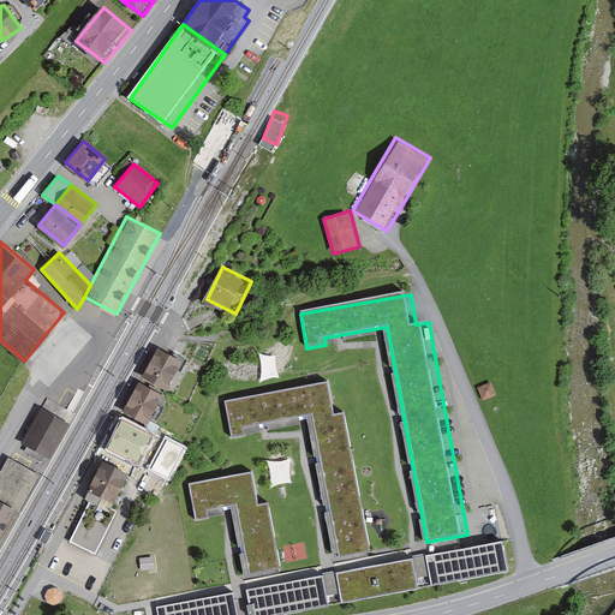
[(180,363),(159,351),(144,376),(166,388),(180,363)]
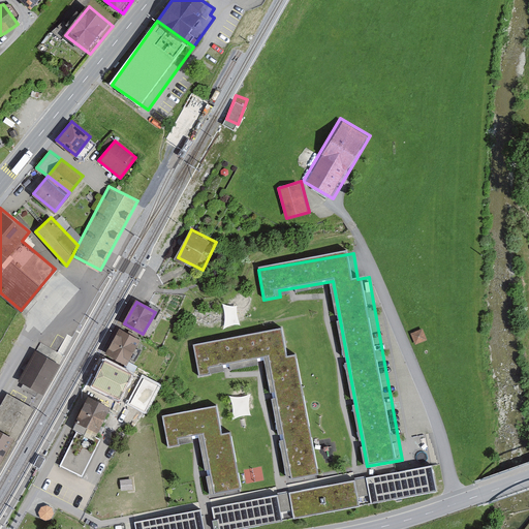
[(227,303),(228,321),(241,320),(240,303),(227,303)]
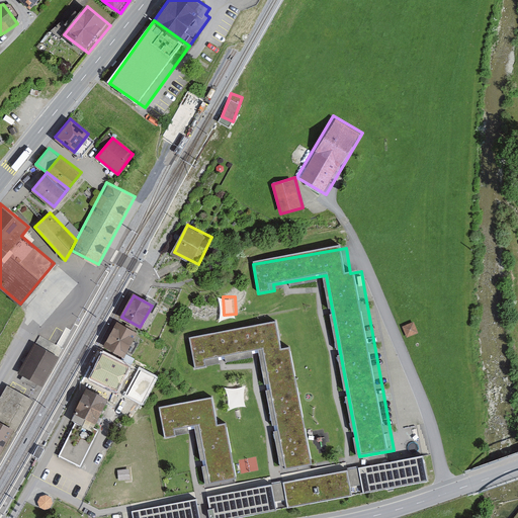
[(118,321),(105,346),(123,356),(121,359),(128,363),(131,359),(123,355),(136,334),(127,330),(130,327),(118,321)]
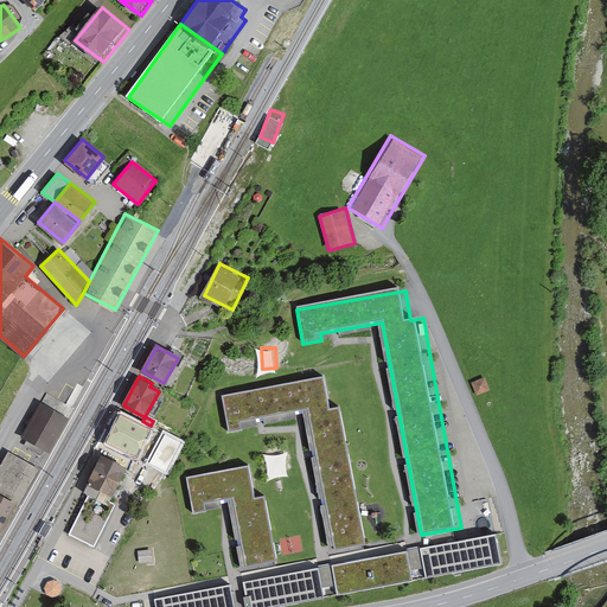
[(324,376),(222,396),(229,432),(242,429),(240,422),(260,417),(310,409),(313,428),(311,428),(313,439),(315,438),(320,467),(319,467),(323,486),(325,486),(330,516),(327,516),(331,535),(333,534),(337,549),(365,544),(339,407),(330,409),(324,376)]
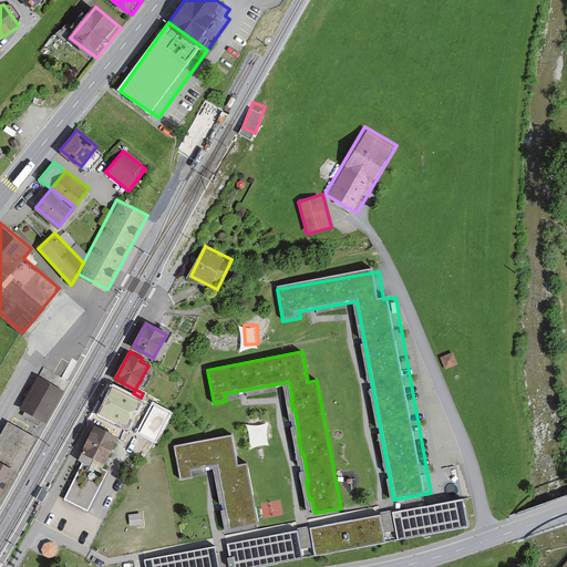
[(455,353),(443,360),(447,369),(460,363),(455,353)]
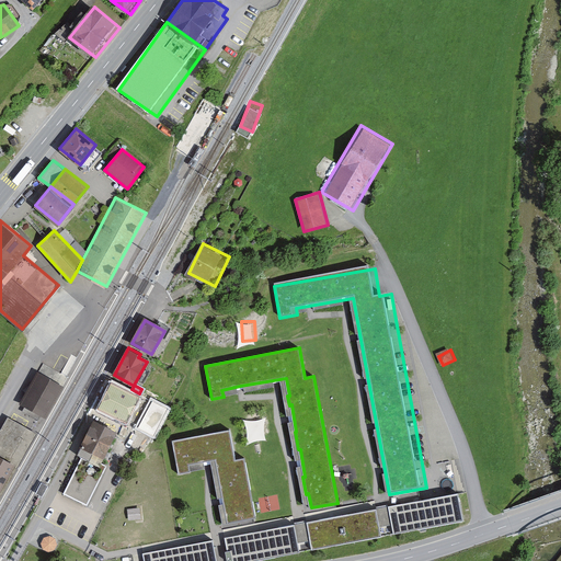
[(58,385),(42,376),(25,407),(41,415),(58,385)]
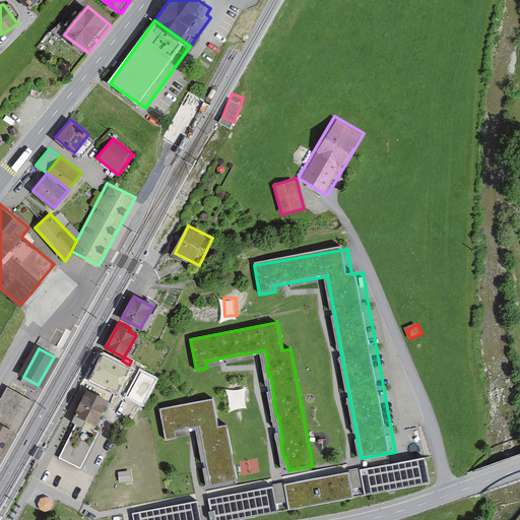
[(130,370),(103,355),(90,380),(118,394),(130,370)]
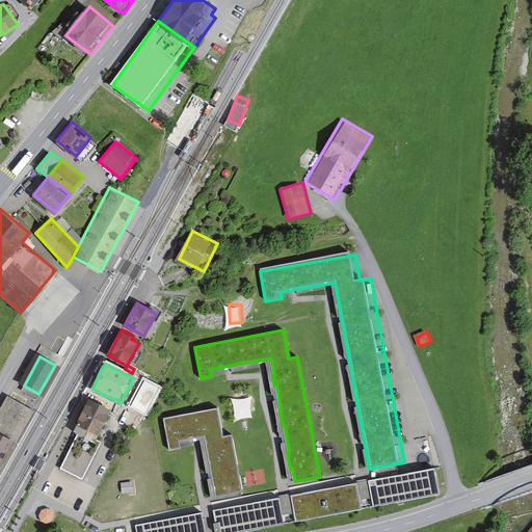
[(160,389),(142,379),(129,406),(147,416),(160,389)]
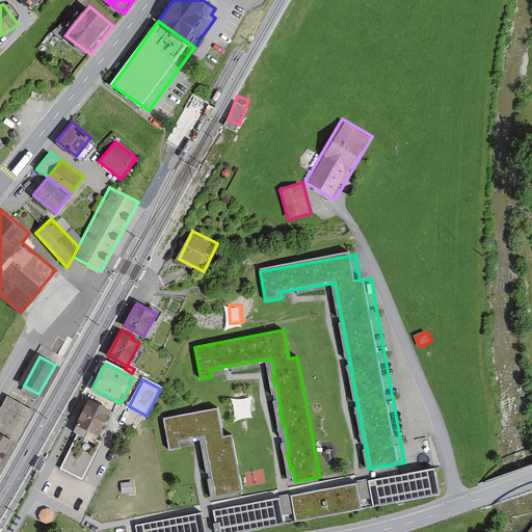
[(0,463),(20,429),(15,426),(26,406),(7,397),(0,409),(0,463)]
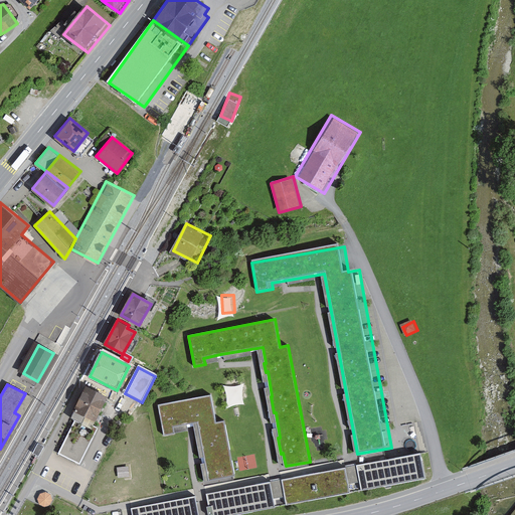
[(106,397),(87,387),(71,417),(75,419),(58,454),(79,464),(98,427),(92,424),(106,397)]
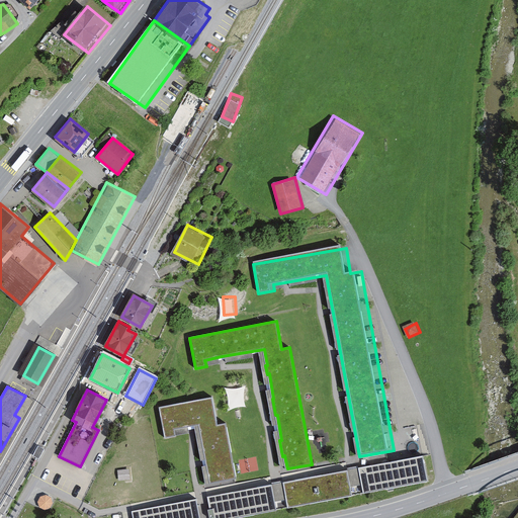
[(19,418),(0,451),(0,459),(33,401),(25,396),(14,415),(19,418)]
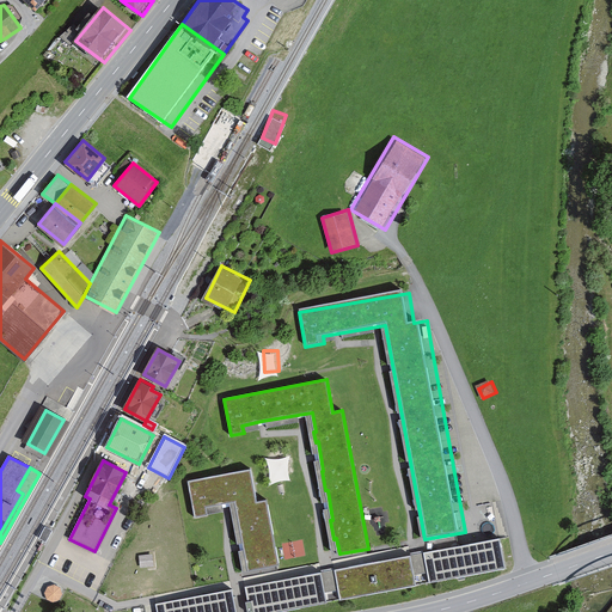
[(188,481),(195,518),(208,515),(206,507),(226,503),(237,502),(240,521),(238,521),(240,532),(243,532),(248,561),(246,562),(248,571),(279,565),(267,500),(257,501),(251,470),(188,481)]
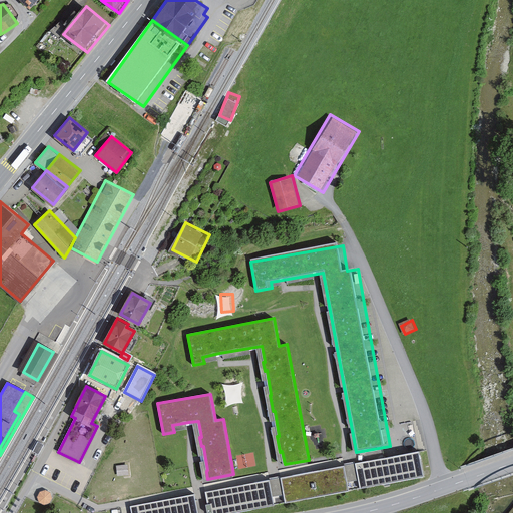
[(379,462),(356,466),(360,490),(430,477),(425,453),(379,462)]
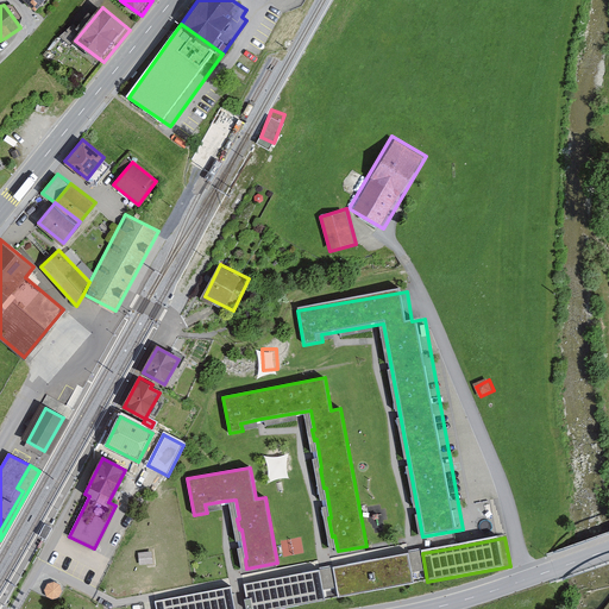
[(157,552),(139,554),(142,565),(158,563),(157,552)]
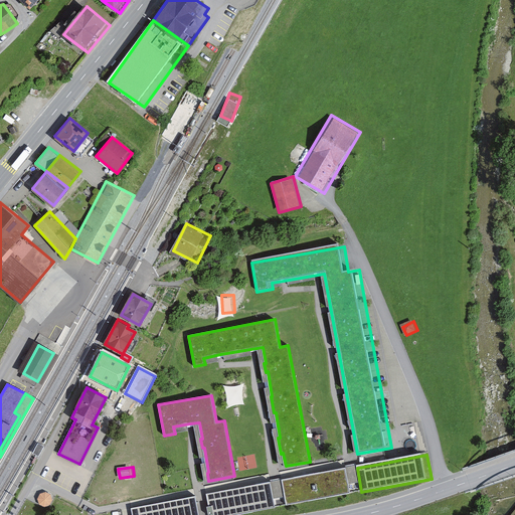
[(357,468),(282,482),(286,506),(361,492),(357,468)]
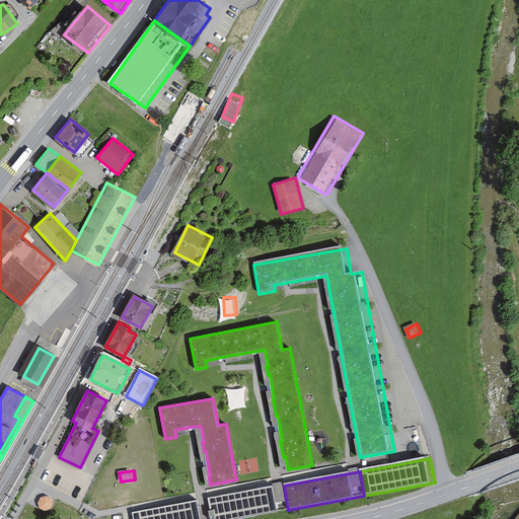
[(284,486),(212,499),(215,518),(239,518),(288,510),(284,486)]
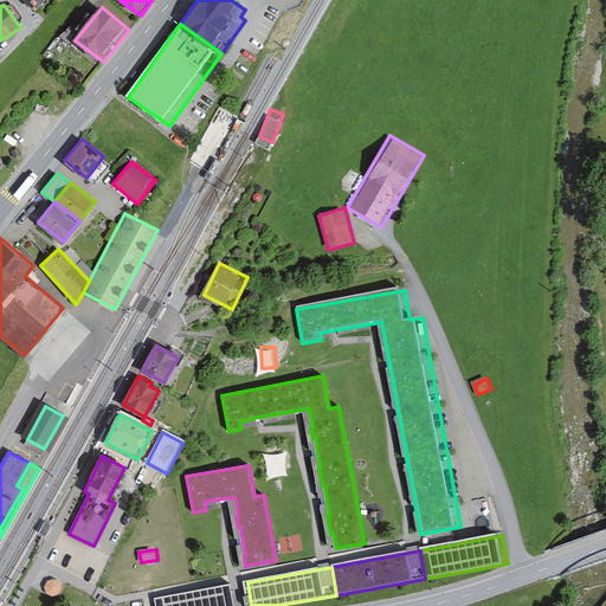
[(242,605),(238,585),(160,599),(161,605),(242,605)]
